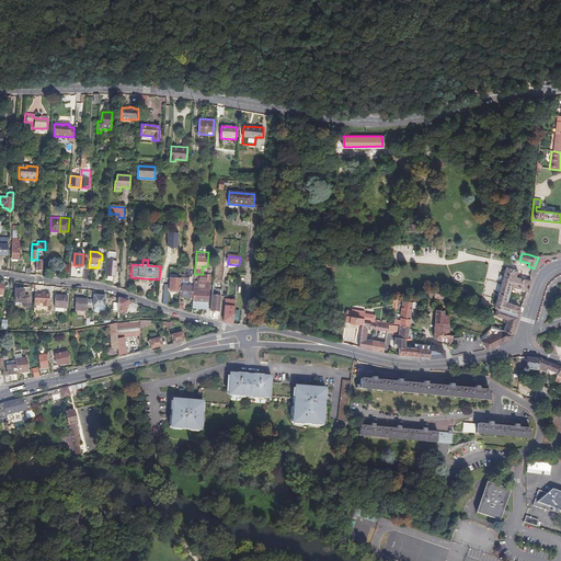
[(115,262),(105,261),(104,276),(104,282),(113,283),(115,276),(115,272),(115,266),(115,262)]
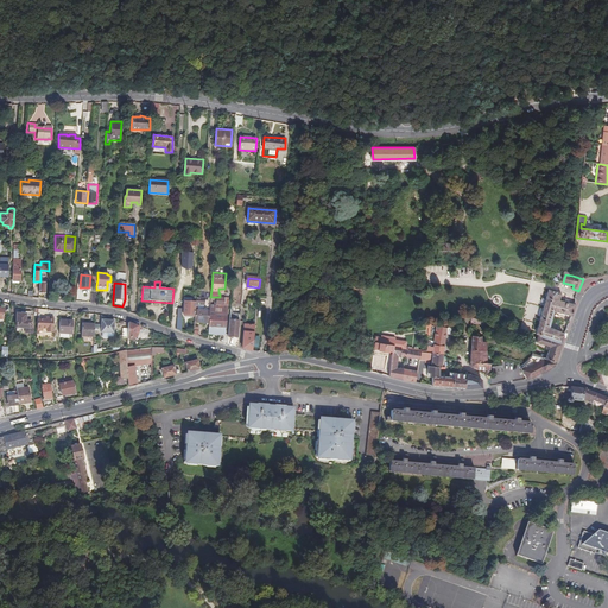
[(575,304),(574,303),(558,301),(561,293),(549,290),(536,334),(538,335),(536,341),(549,346),(545,356),(556,360),(562,342),(561,341),(563,335),(562,333),(549,328),(553,311),(571,315),(575,304)]
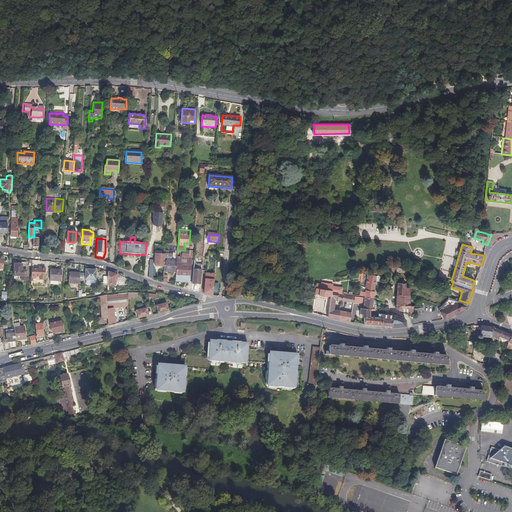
[(192,250),(185,250),(183,250),(182,255),(177,255),(177,260),(176,265),(191,266),(192,250)]
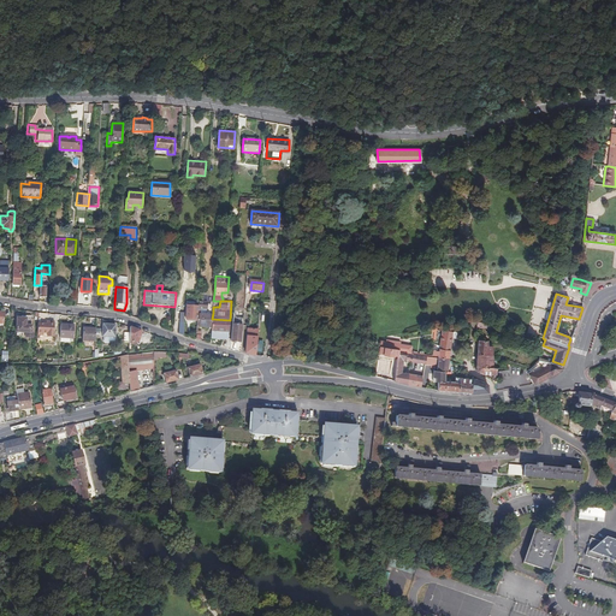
[(199,308),(199,304),(187,303),(185,318),(187,318),(197,319),(197,312),(199,308)]
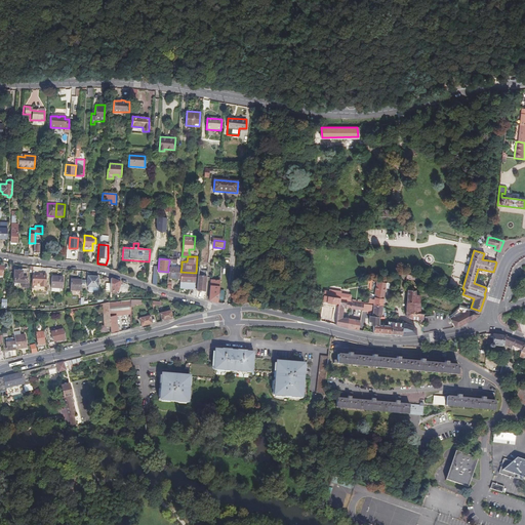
[(180,278),(180,272),(182,267),(168,266),(168,272),(168,274),(168,277),(180,278)]
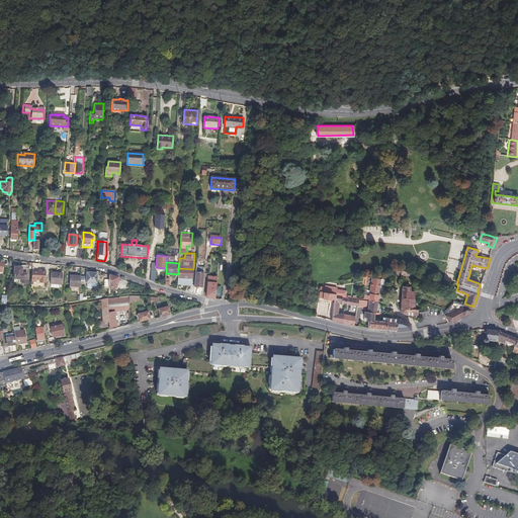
[(21,266),(13,266),(12,279),(20,279),(20,283),(27,283),(28,277),(26,273),(25,272),(25,265),(21,265),(21,266)]
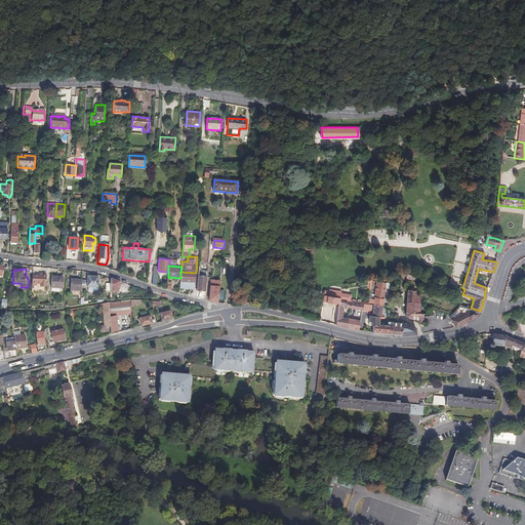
[(205,291),(207,276),(207,271),(199,270),(197,291),(205,291)]
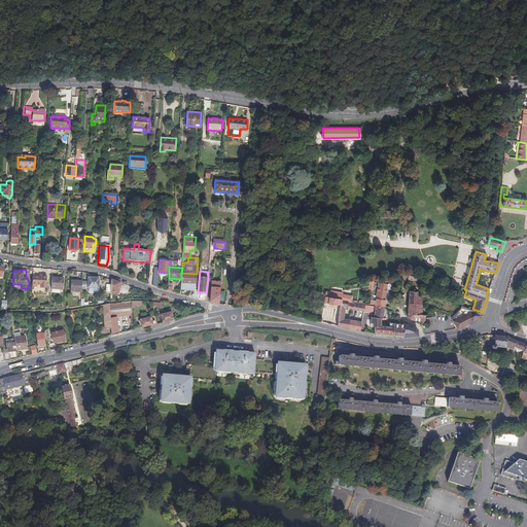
[(180,289),(196,290),(197,274),(181,273),(181,279),(180,289)]
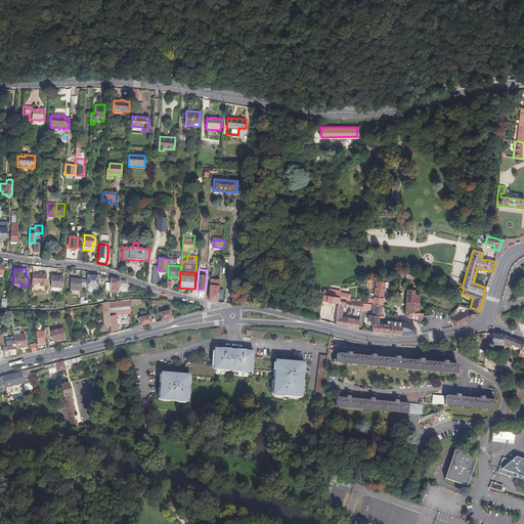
[(39,274),(32,274),(31,284),(36,285),(36,282),(40,282),(40,286),(45,287),(46,273),(42,272),(42,274),(39,274)]
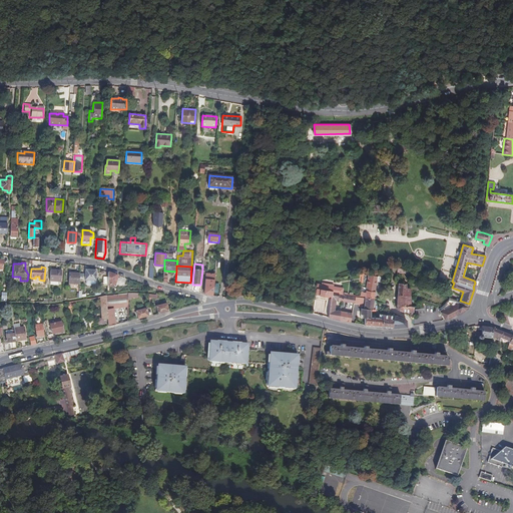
[(50,270),(50,282),(61,282),(61,271),(50,270)]
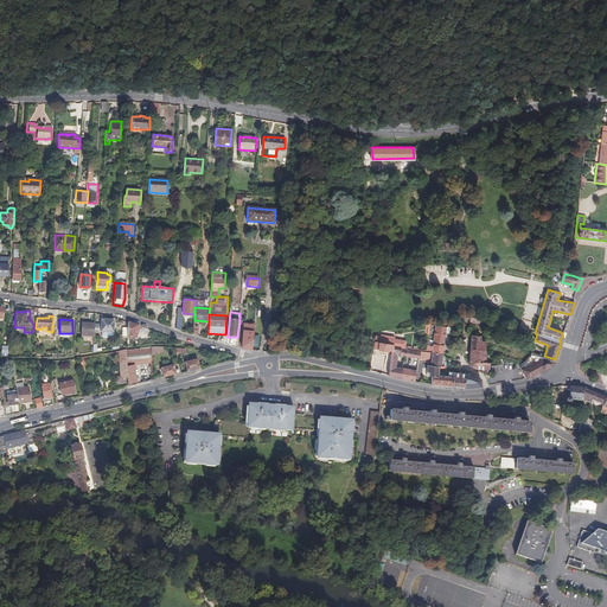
[(140,326),(128,323),(127,327),(127,337),(127,338),(134,338),(134,334),(135,334),(140,326)]
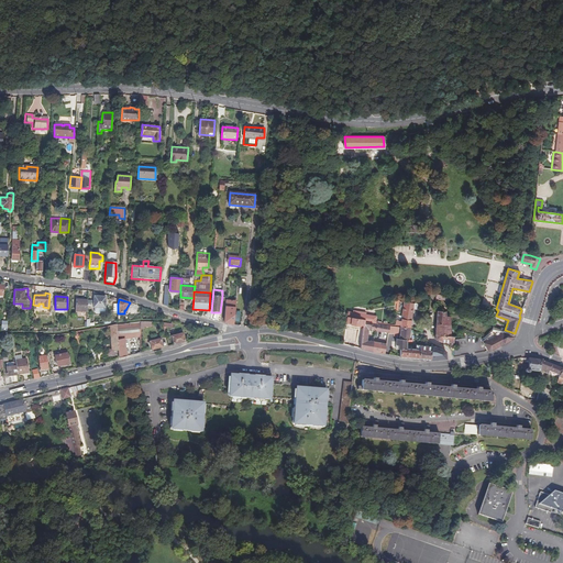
[(87,302),(87,300),(76,300),(75,311),(87,312),(87,302)]
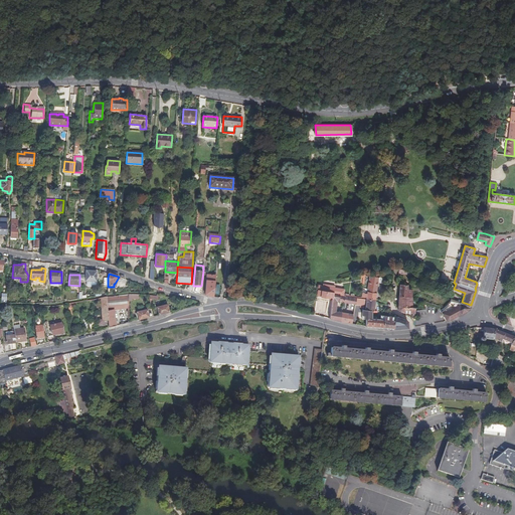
[(205,295),(213,297),(215,277),(207,276),(205,295)]
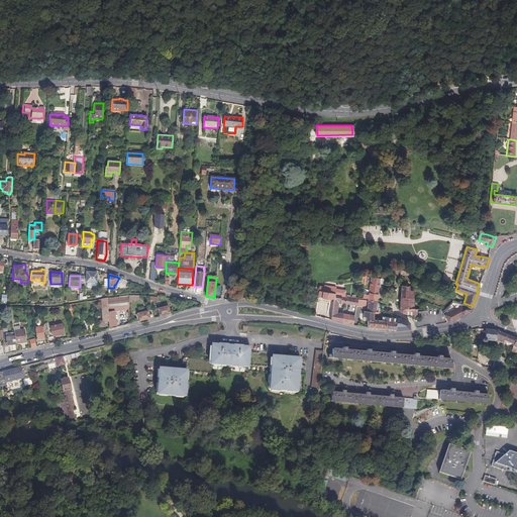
[(378,279),(369,278),(369,284),(369,293),(376,295),(377,284),(381,285),(381,279),(378,279)]
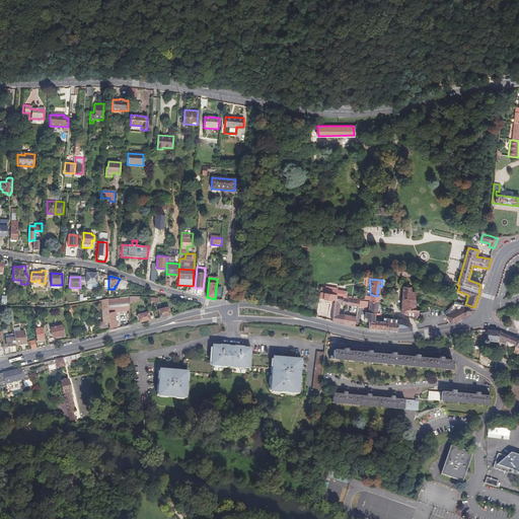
[(320,288),(319,293),(336,295),(341,296),(342,292),(336,291),(337,289),(324,287),(325,289),(320,288)]
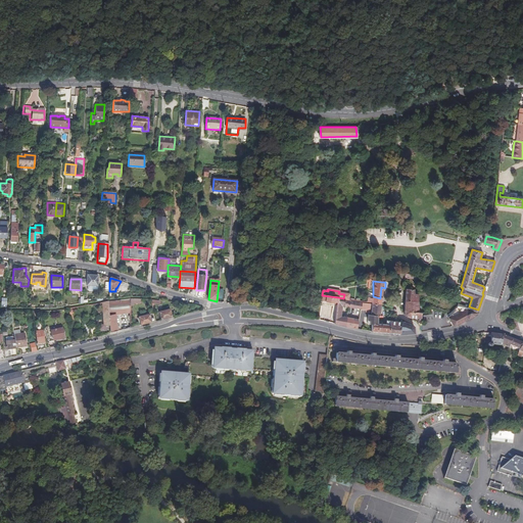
[(403,290),(403,301),(417,302),(417,295),(413,295),(413,290),(403,290)]
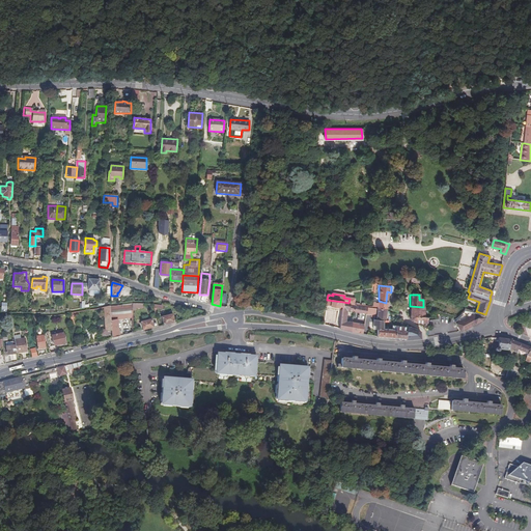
[(455,301),(439,298),(438,303),(454,307),(455,304),(454,304),(455,301)]
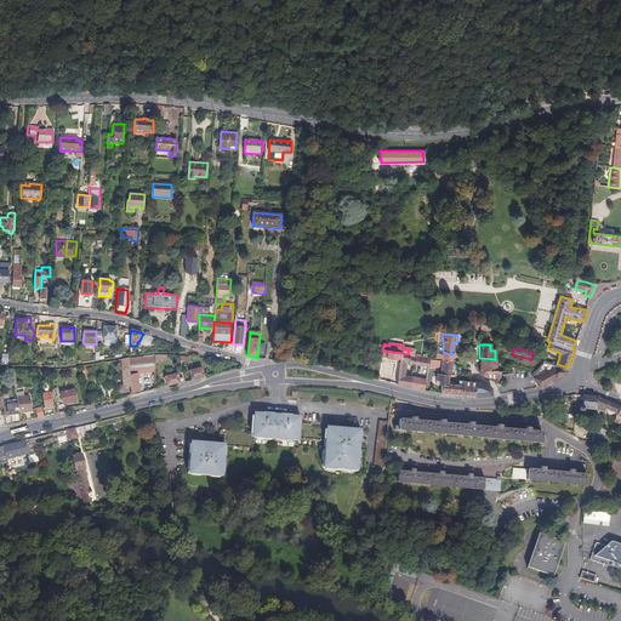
[(382,351),(382,358),(400,360),(402,355),(402,353),(382,351)]
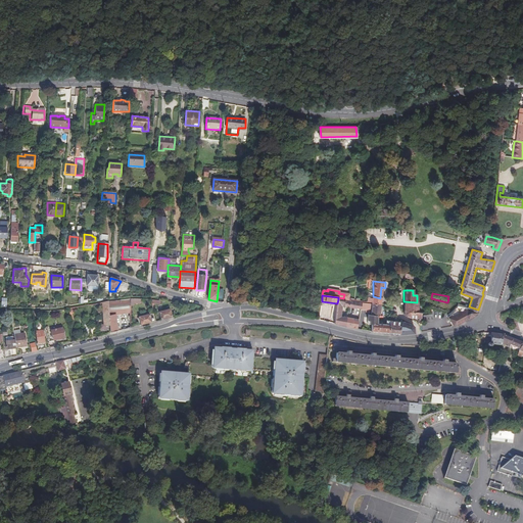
[(373,300),(367,300),(367,302),(371,303),(380,305),(380,298),(373,296),(373,300)]
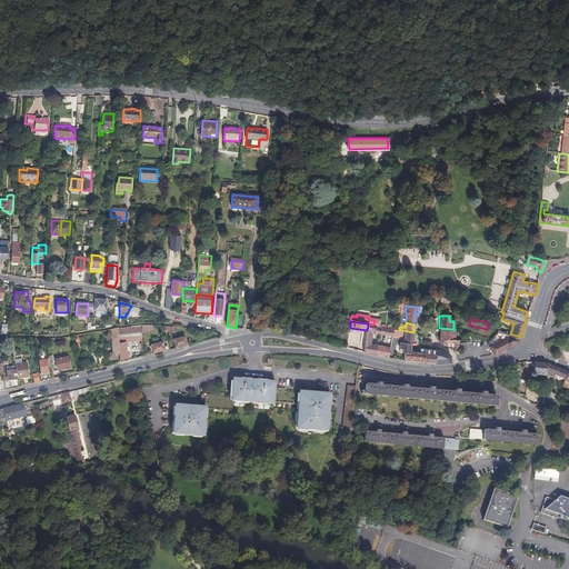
[(141,326),(118,328),(119,342),(127,341),(141,341),(141,332),(141,326)]
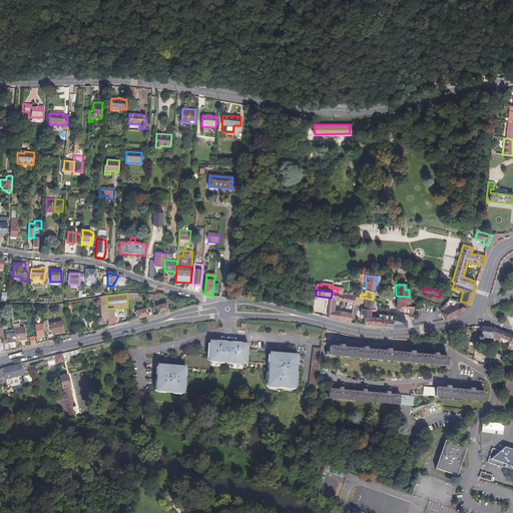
[(331,298),(328,318),(339,321),(340,312),(334,311),(336,301),(341,302),(342,296),(332,294),(331,298)]
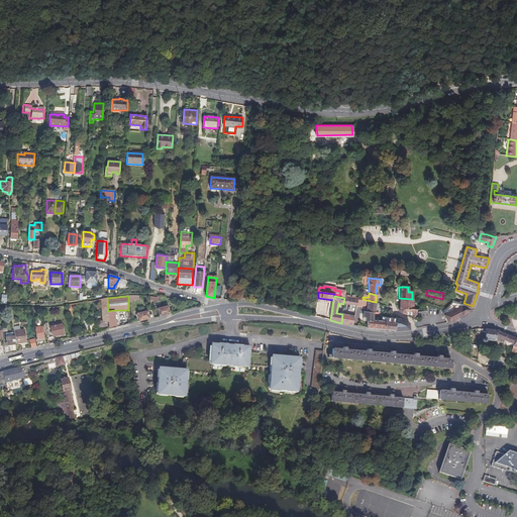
[(107,298),(101,299),(102,316),(103,320),(99,320),(99,331),(108,329),(108,311),(107,298)]
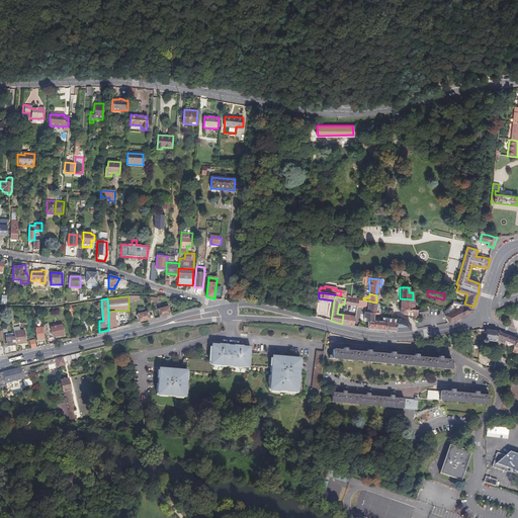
[(344,305),(344,311),(346,311),(347,305),(356,307),(357,300),(345,298),(344,305)]
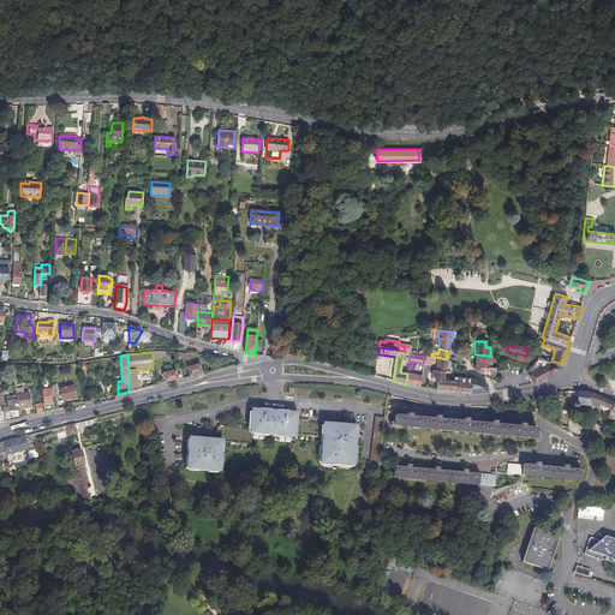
[(490,356),(475,354),(475,368),(490,368),(490,356)]
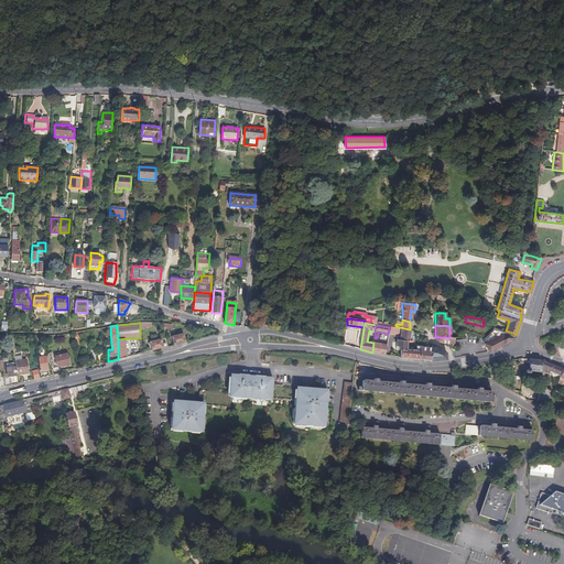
[(409,340),(410,329),(400,327),(400,339),(407,340),(409,340)]
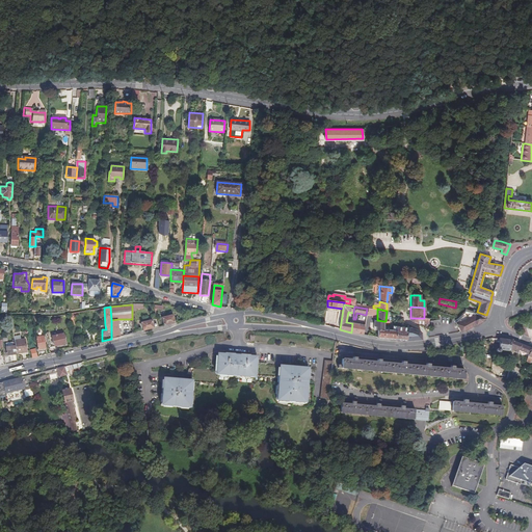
[(486,315),(477,312),(466,310),(466,311),(467,312),(463,315),(471,317),(477,323),(482,320),(485,317),(486,315)]
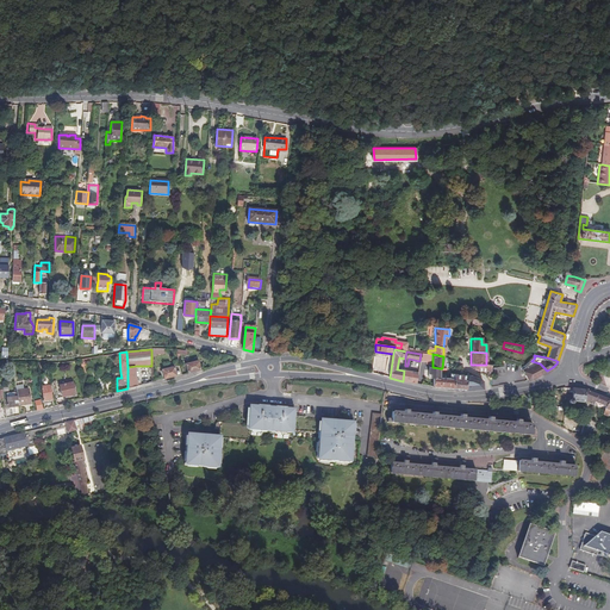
[(188,373),(200,371),(198,361),(186,363),(188,373)]
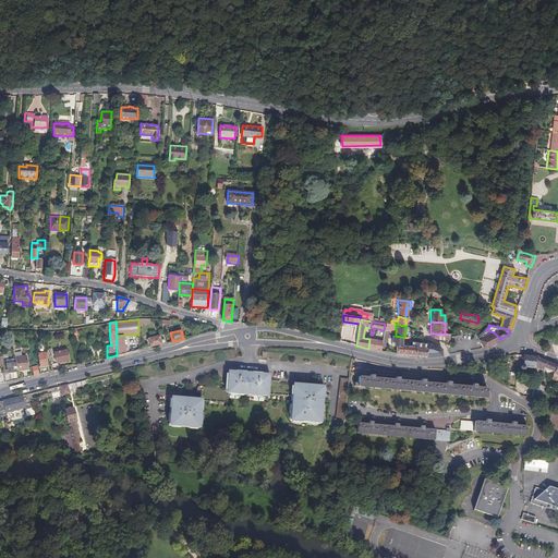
[(492,344),(500,339),(494,332),(486,330),(482,334),(492,344)]
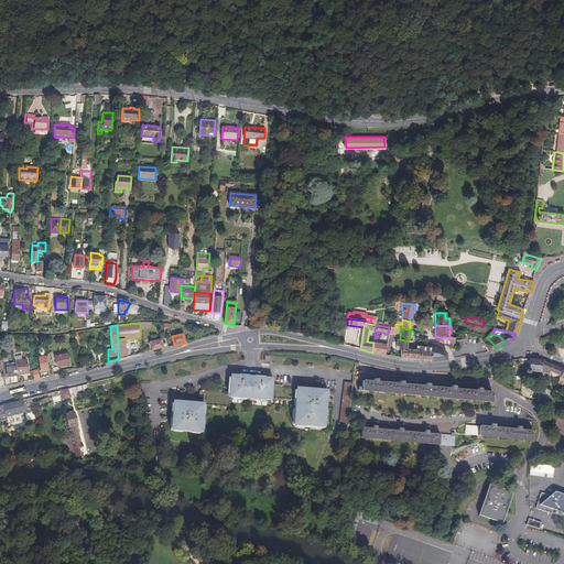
[(449,337),(435,337),(435,342),(441,344),(452,344),(452,348),(454,349),(454,337),(449,337)]
